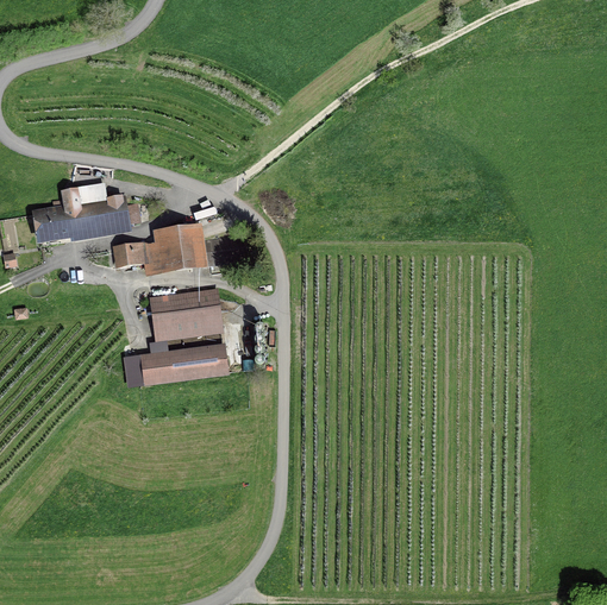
[(51,199),(52,207),(32,210),(37,238),(123,224),(123,225),(125,225),(124,222),(138,220),(135,201),(121,203),(120,194),(104,196),(105,199),(76,203),(74,187),(60,189),(61,197),(51,199)]
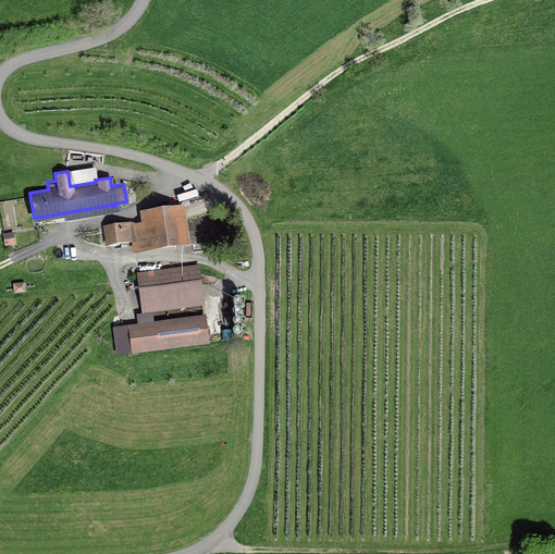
[(133,239),(134,248),(185,242),(183,218),(179,199),(167,201),(167,207),(142,211),(143,224),(132,225),(133,239)]
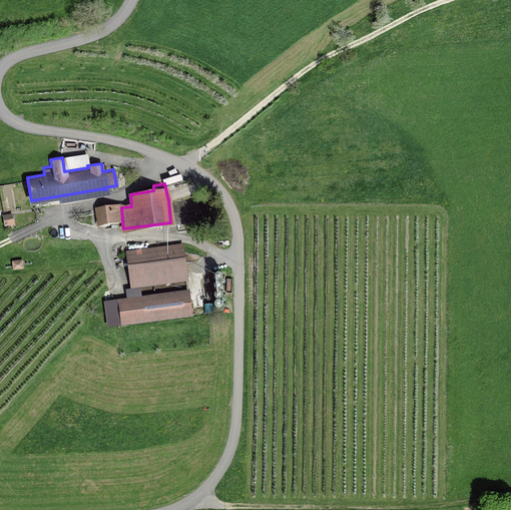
[(202,195),(168,200),(170,222),(205,217),(202,195)]
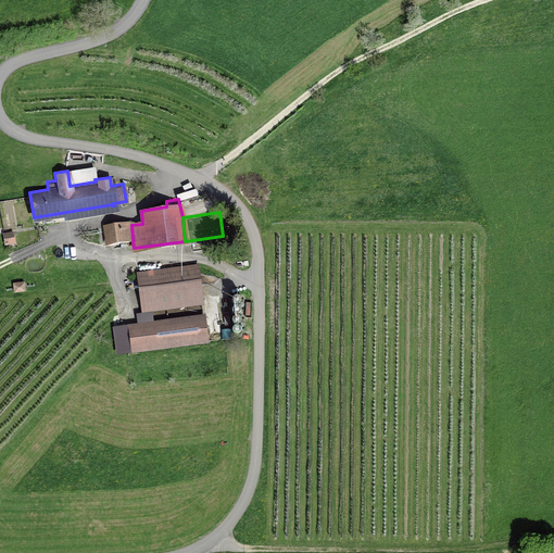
[(133,239),(131,225),(130,218),(104,223),(108,242),(133,239)]
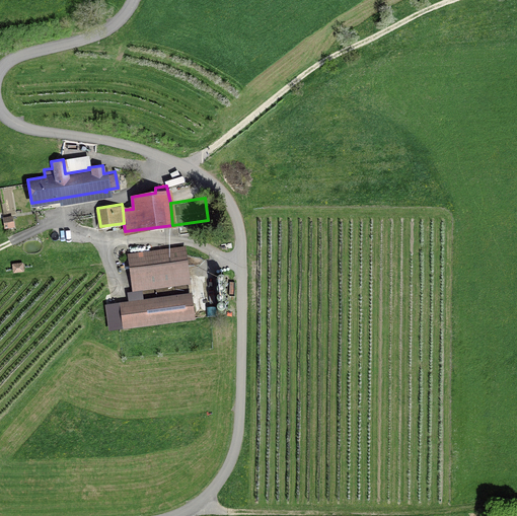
[(128,253),(132,287),(187,280),(181,246),(128,253)]
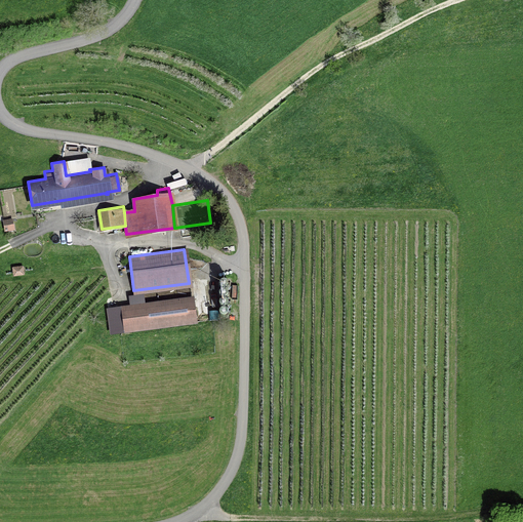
[(11,265),(12,273),(22,272),(21,264),(11,265)]
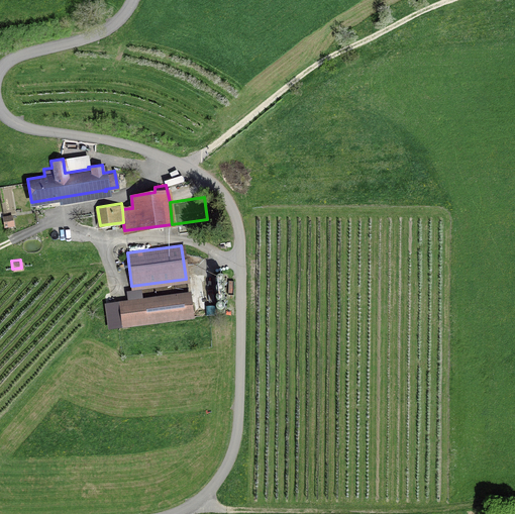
[(104,303),(107,324),(190,314),(187,292),(104,303)]
